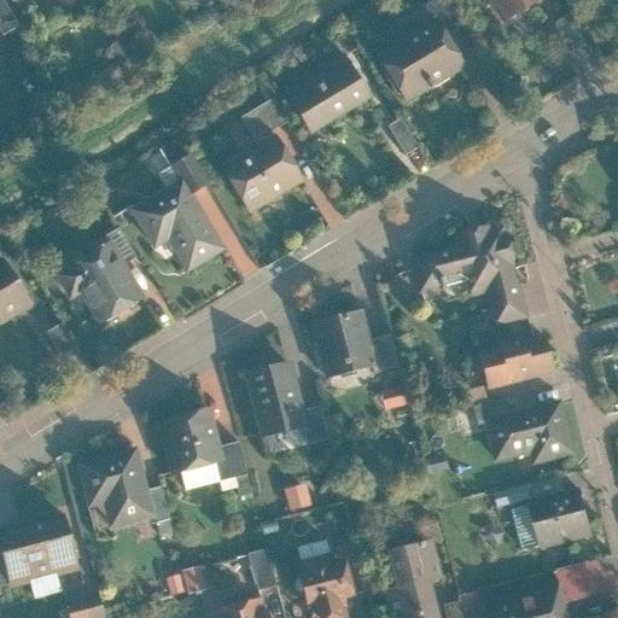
[(435,24),(443,39),(459,29),(441,0),(423,11),(431,27),(435,24)]
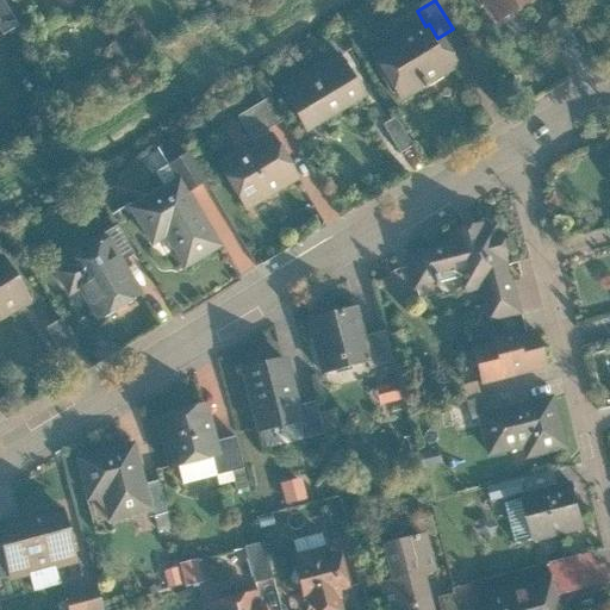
[(536,2),(535,0),(478,0),(493,26),(536,2)]
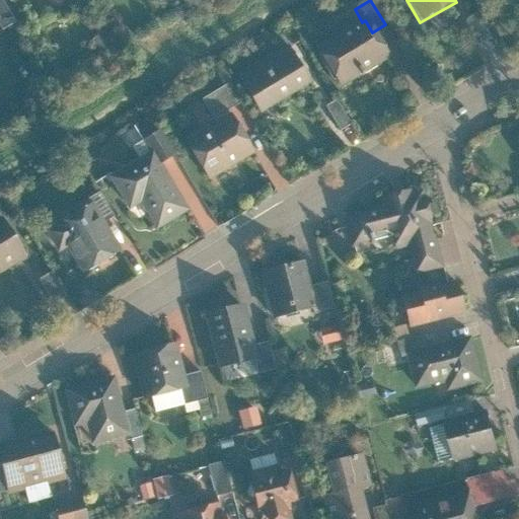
[(0,4),(0,32),(13,24),(0,4)]
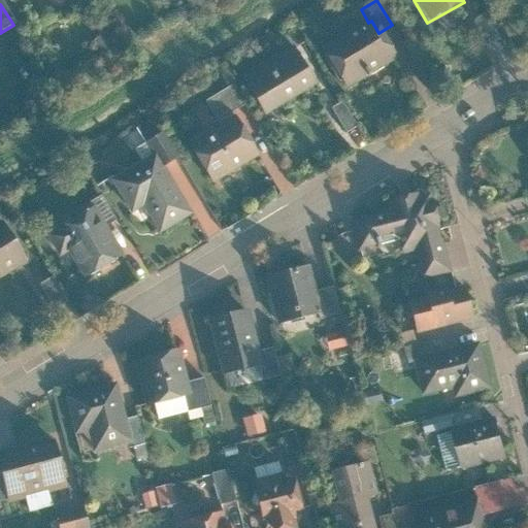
[(345,93),(396,62),(378,33),(371,21),(368,23),(321,52),(345,93)]
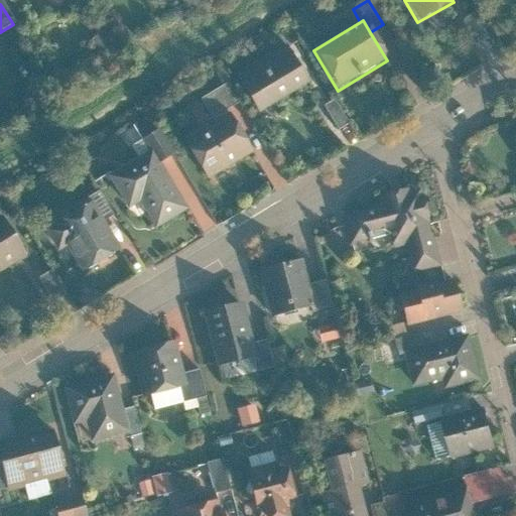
[(256,117),(307,86),(285,50),(235,82),(256,117)]
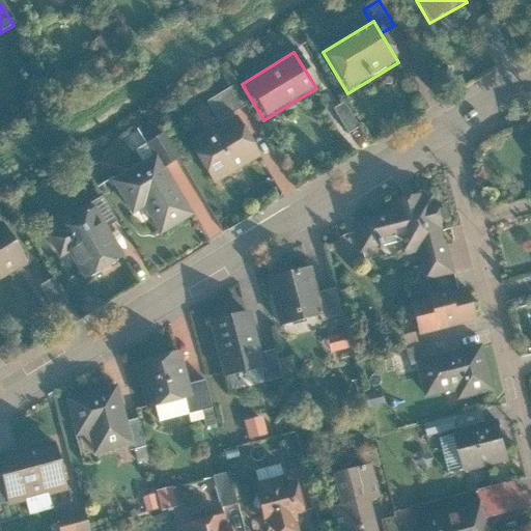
[(217,124),(243,108),(232,90),(205,107),(217,124)]
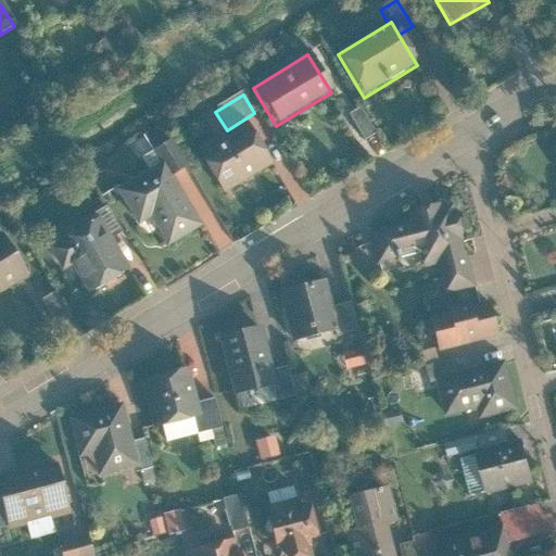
[(223,198),(269,167),(244,128),(198,159),(223,198)]
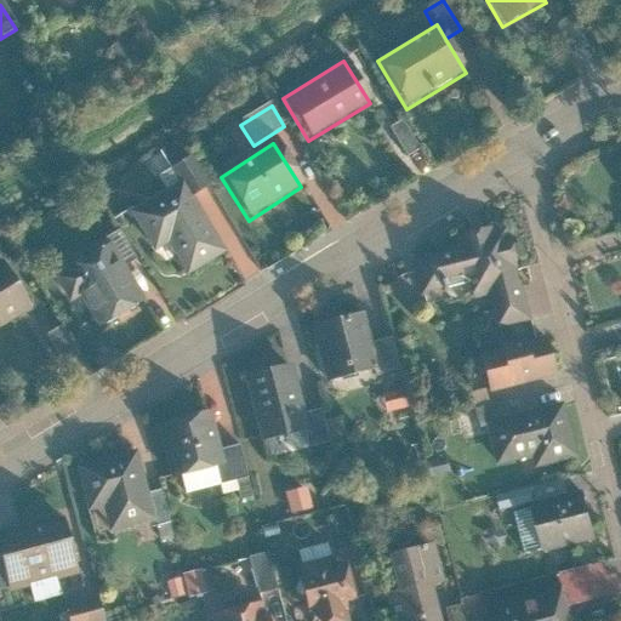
[(169,174),(177,187),(181,184),(191,201),(209,189),(191,160),(169,174)]
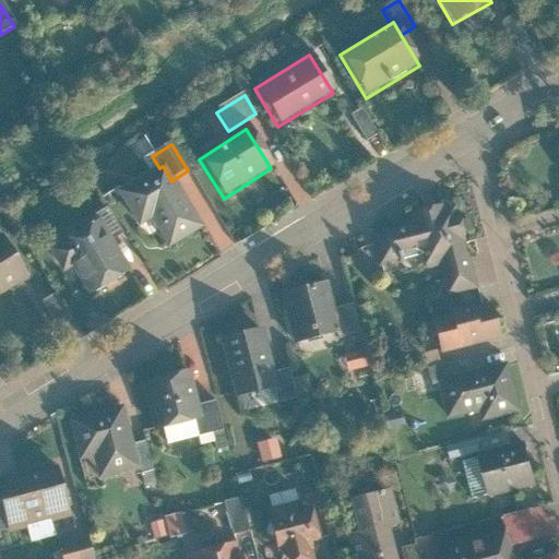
[(166,252),(202,232),(171,181),(163,166),(159,168),(116,194),(138,230),(150,223),(166,252)]
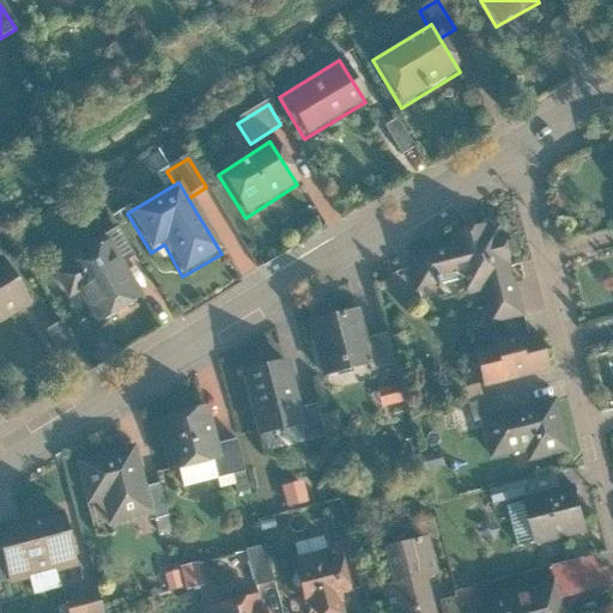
[(454,237),(432,242),(434,250),(411,255),(419,289),(467,277),(472,293),(484,290),(492,322),(528,314),(519,275),(516,275),(514,261),(516,260),(514,238),(502,223),(496,219),(451,230),(454,237)]
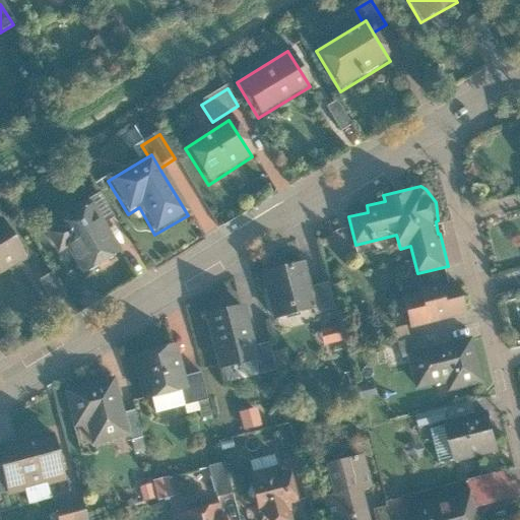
[(121,254),(88,205),(42,235),(56,257),(63,252),(80,280),(121,254)]
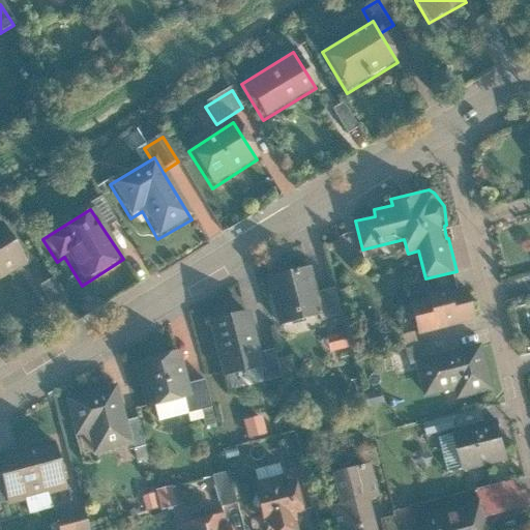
[(0,283),(22,269),(0,233),(0,283)]
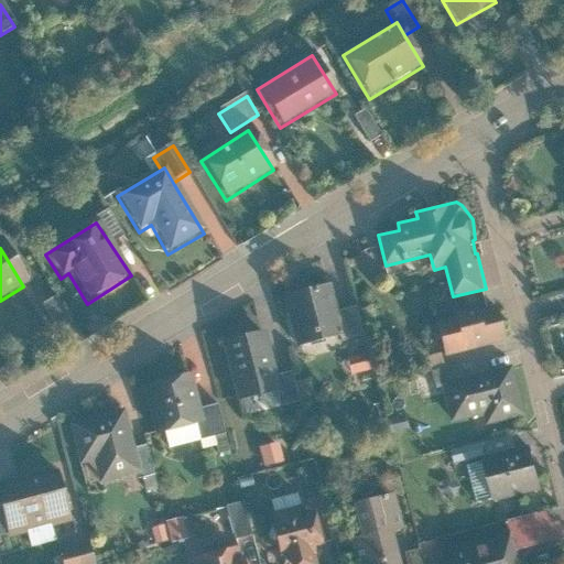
[(340,307),(334,280),(288,290),(299,340),(343,331),(345,331),(340,307)]
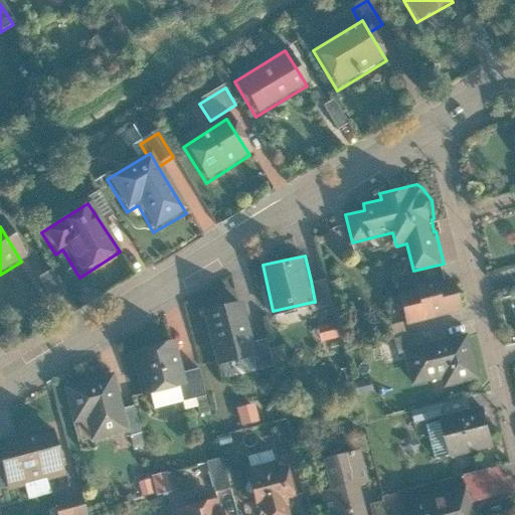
[(63,298),(48,275),(36,282),(51,306),(63,298)]
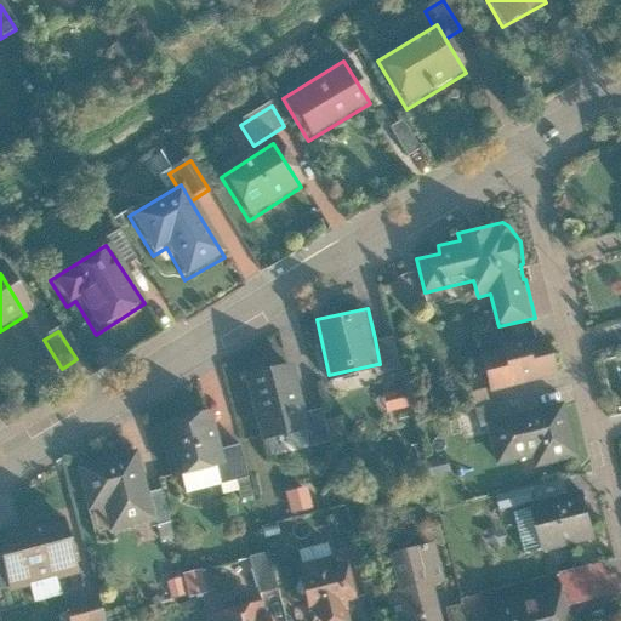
[(560,372),(550,334),(486,351),(496,388),(560,372)]
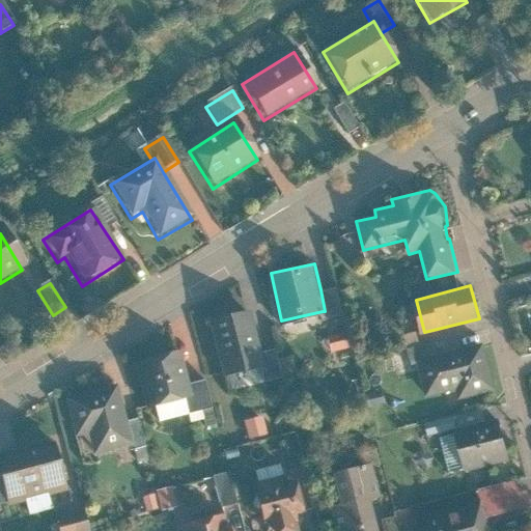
[(338,286),(320,289),(325,311),(323,311),(325,319),(344,313),(338,286)]
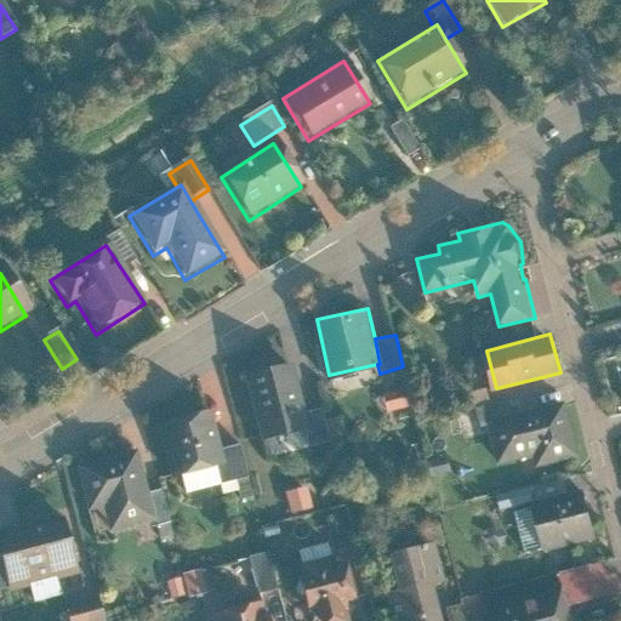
[(309,410),(295,360),(248,374),(266,439),(308,427),(313,426),(309,410)]
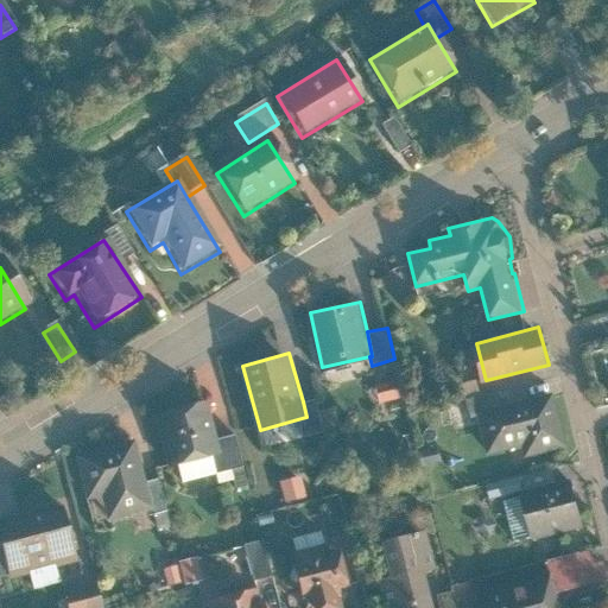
[(480,412),(505,405),(501,390),(468,399),(472,413),(480,412)]
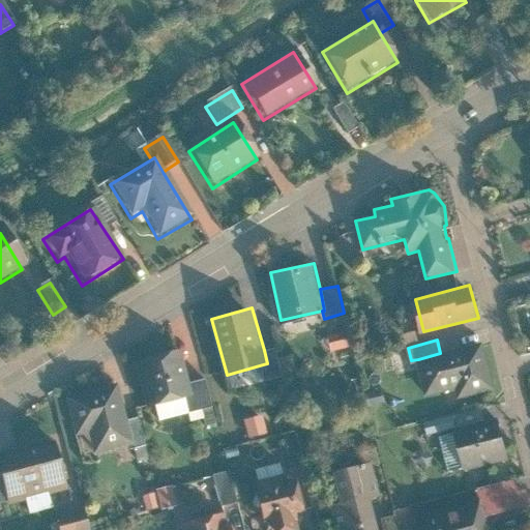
[(440,353),(418,359),(427,395),(459,387),(461,396),(496,388),(484,343),(440,353)]
